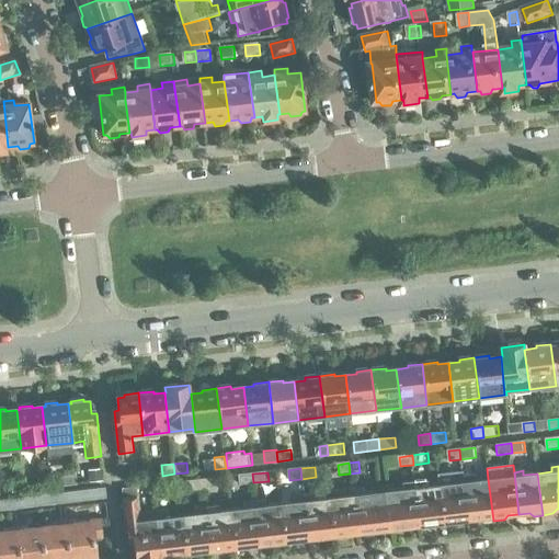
[(242,483),(253,482),(252,474),(241,475),(242,483)]
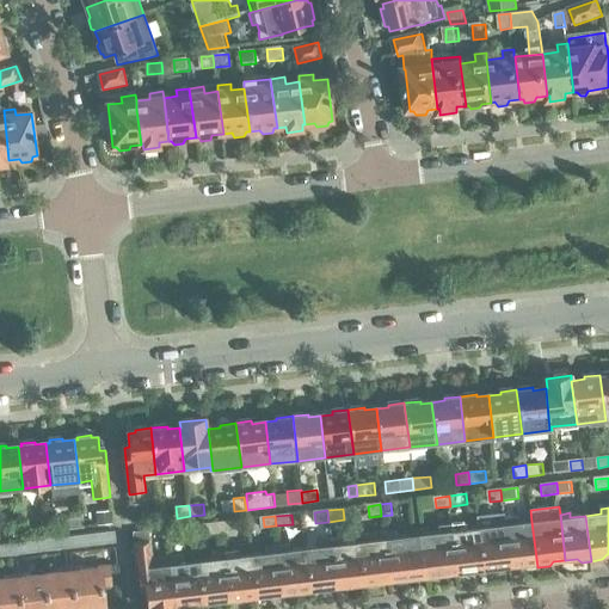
[(85,517),(71,518),(72,530),(86,528),(85,517)]
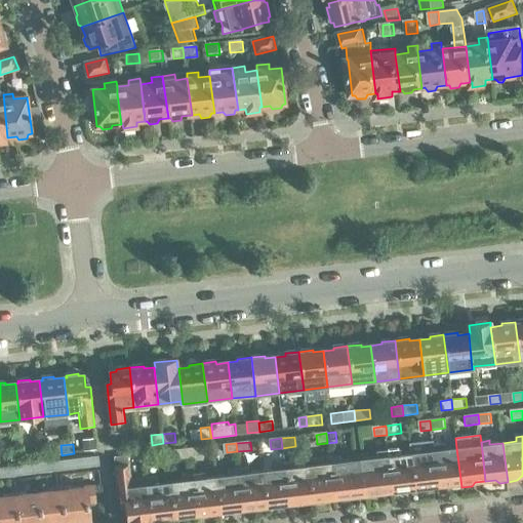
[(453,488),(461,487),(456,448),(441,450),(441,446),(433,447),(438,486),(449,485),(453,488)]
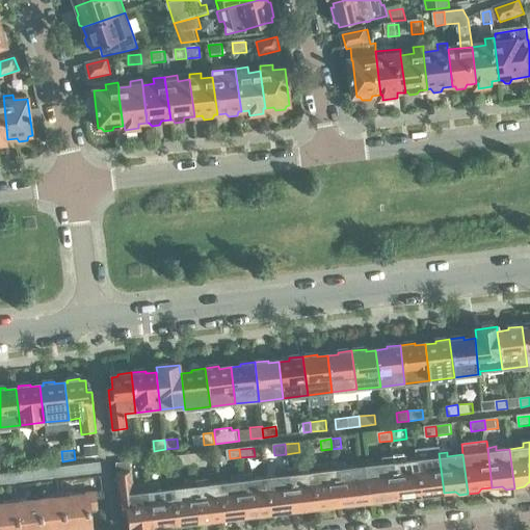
[(51,462),(49,453),(36,455),(37,464),(51,462)]
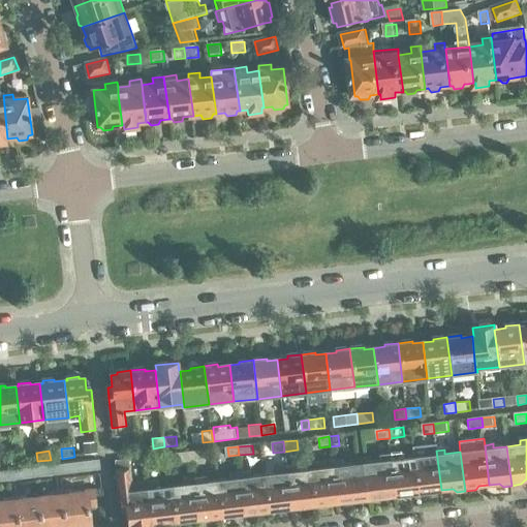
[(205,451),(192,452),(193,460),(206,459),(205,451)]
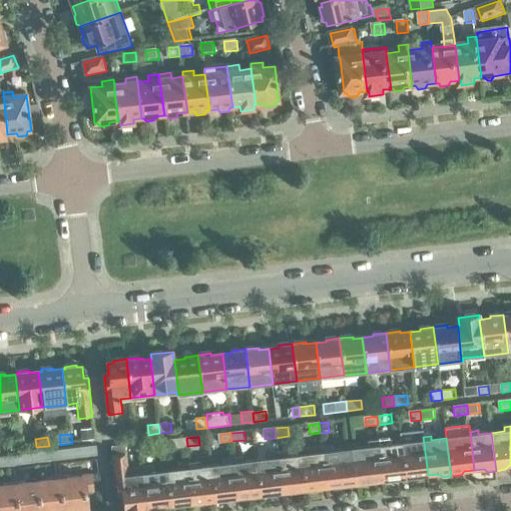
[(416,442),(402,443),(407,481),(416,480),(419,476),(428,475),(423,437),(416,438),(416,442)]
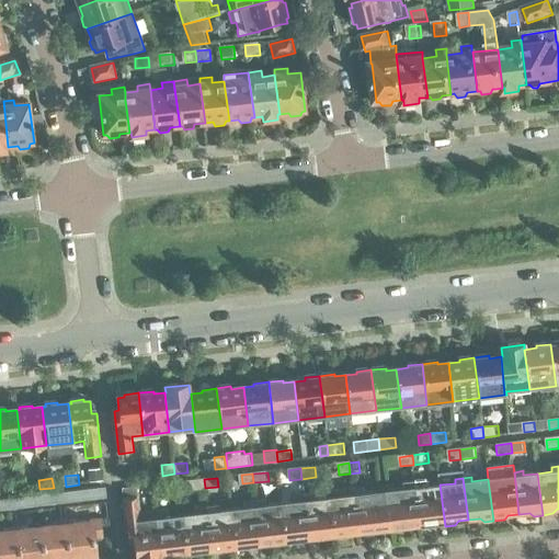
[(191,490),(205,488),(204,479),(190,481),(191,490)]
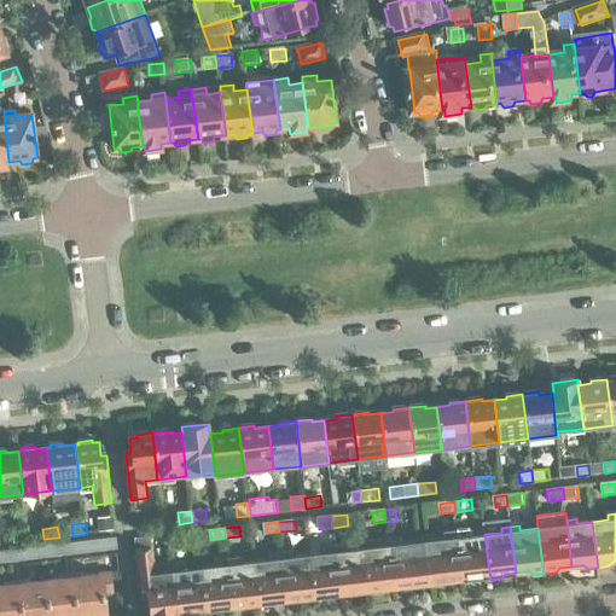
[(29,530),(15,532),(16,542),(30,541),(29,530)]
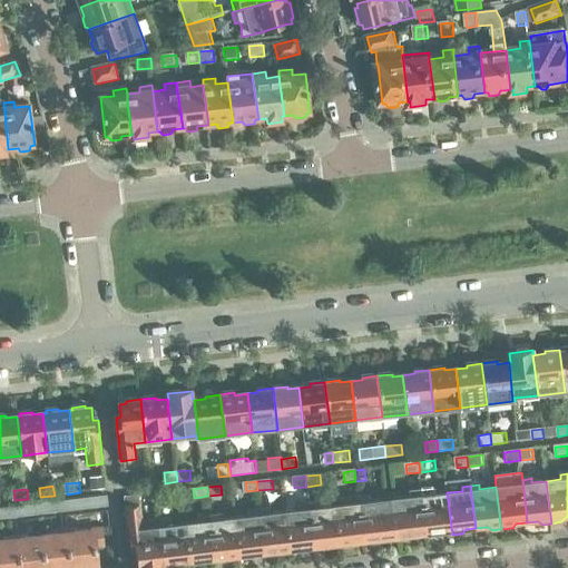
[(168,491),(156,492),(157,502),(169,501),(168,491)]
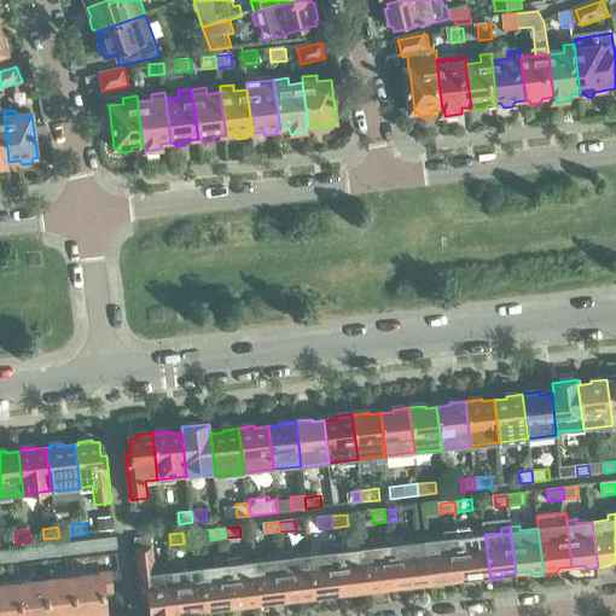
[(480,581),(490,580),(484,534),(466,536),(466,533),(457,534),(462,579),(475,577),(480,581)]
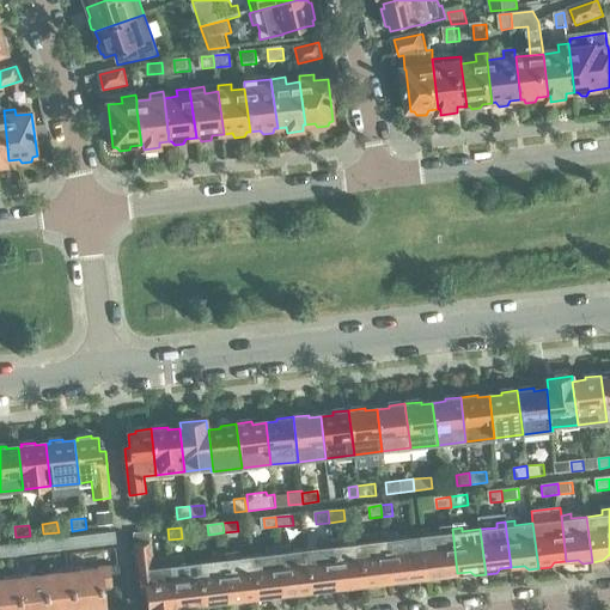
[(443,534),(413,537),(418,578),(429,577),(431,581),(441,580),(446,574),(457,573),(452,529),(443,530),(443,534)]
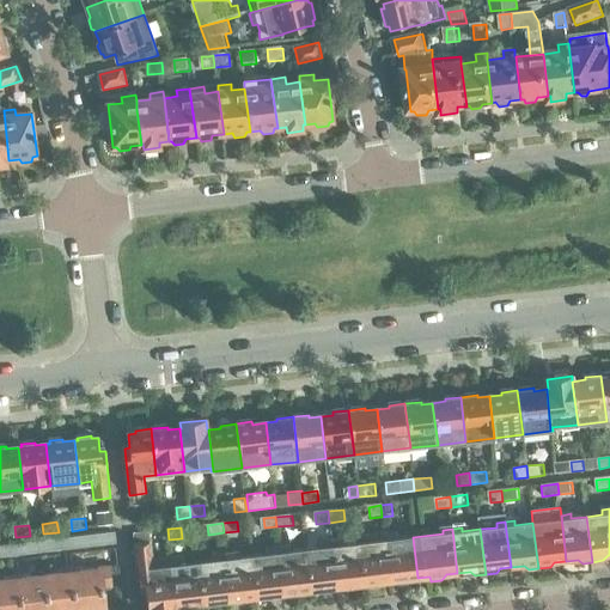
[(134,532),(141,597),(147,596),(148,609),(175,609),(175,608),(177,608),(172,566),(171,556),(154,559),(150,531),(134,532)]
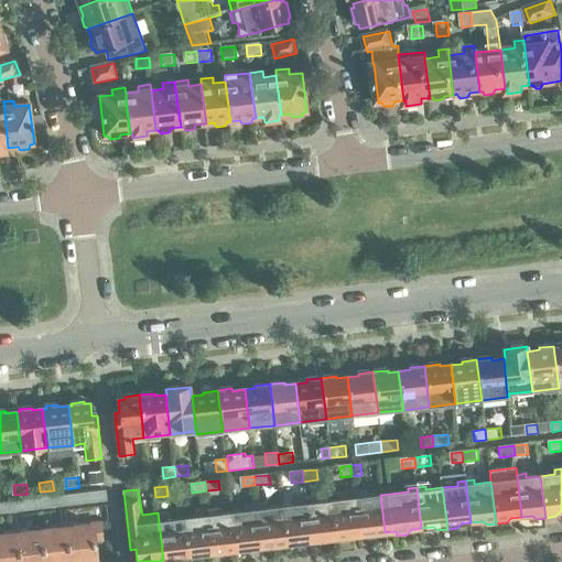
[(385,537),(385,532),(380,495),(365,497),(364,490),(354,492),(355,494),(359,536),(371,535),(376,538),(385,537)]
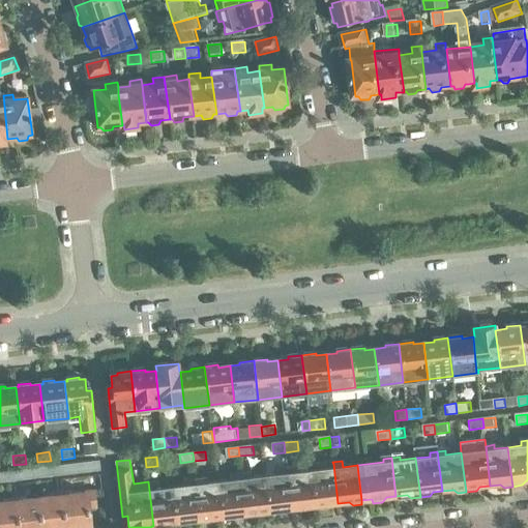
[(87,471),(100,469),(99,462),(86,463),(87,471)]
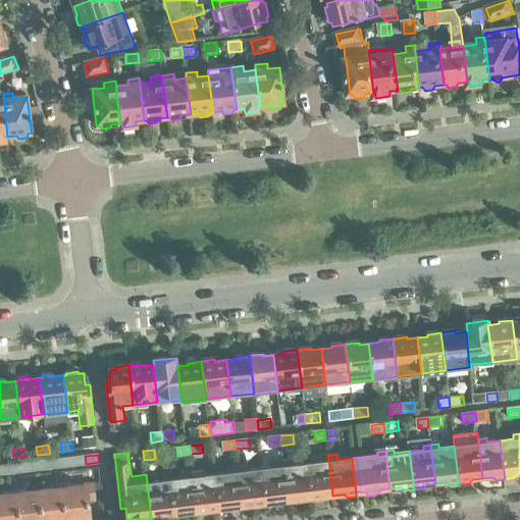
[(72,466),(86,464),(85,456),(71,458),(72,466)]
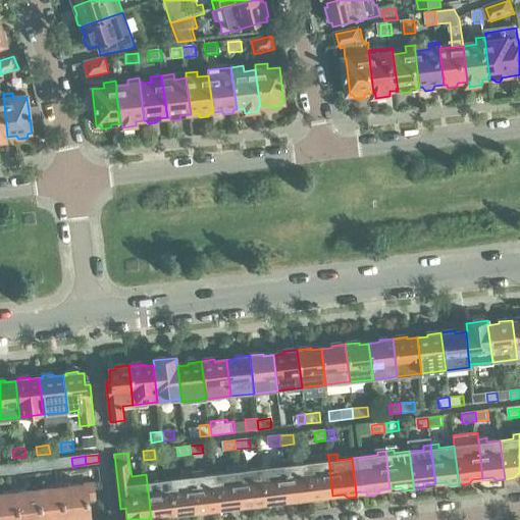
[(306,460),(306,463),(310,502),(319,501),(322,497),(332,496),(328,457),(306,460)]
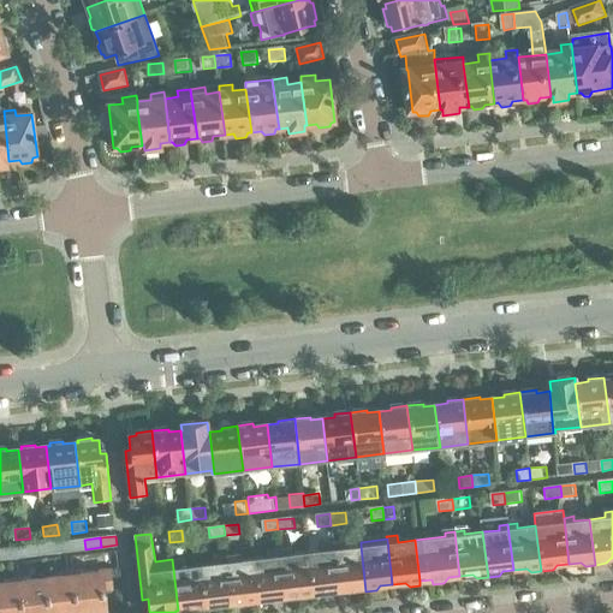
[(69,551),(85,549),(84,540),(67,541),(69,551)]
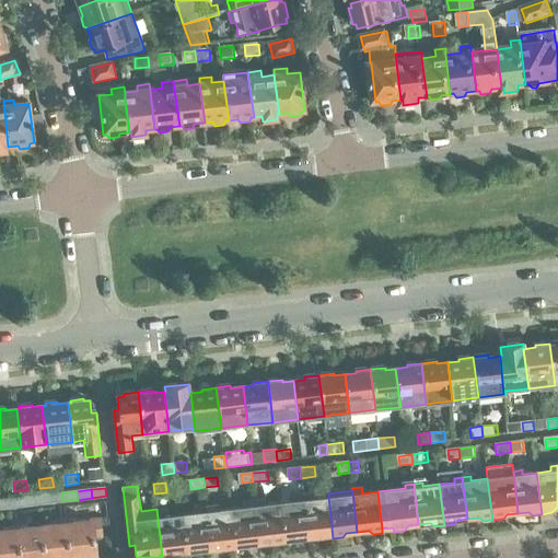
[(62,501),(61,492),(47,495),(48,503),(62,501)]
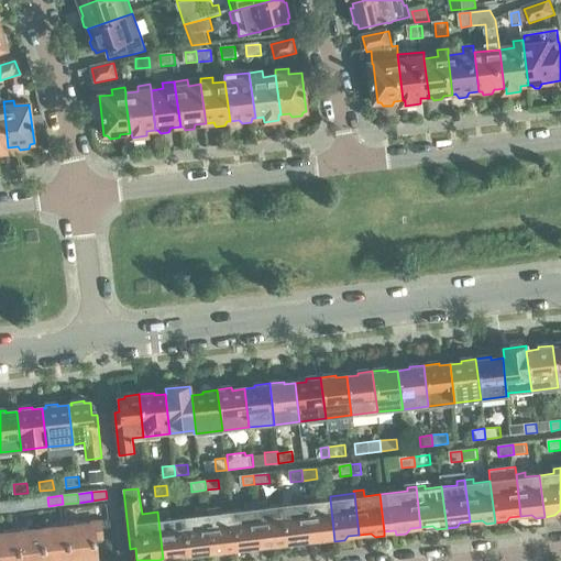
[(34,508),(48,506),(47,497),(33,498),(34,508)]
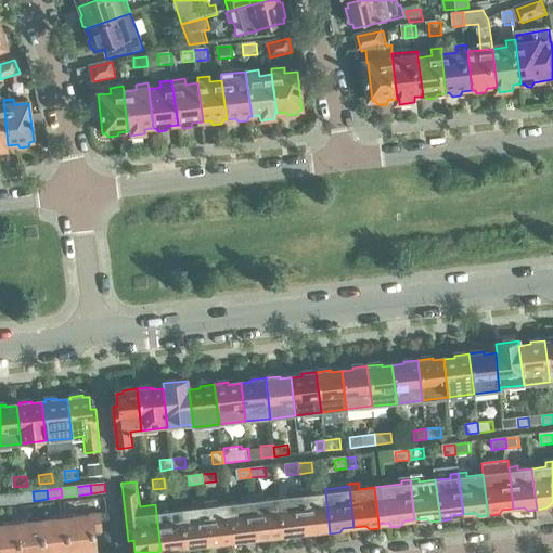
[(18,502),(34,501),(33,491),(17,493),(18,502)]
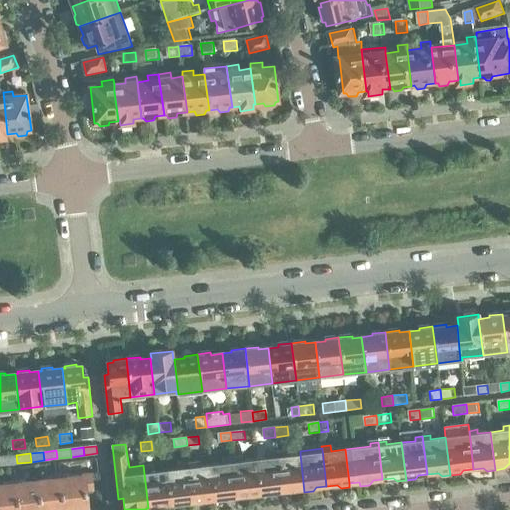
[(277,454),(282,491),(292,490),(296,493),(304,492),(300,454),(284,456),(283,453),(277,454)]
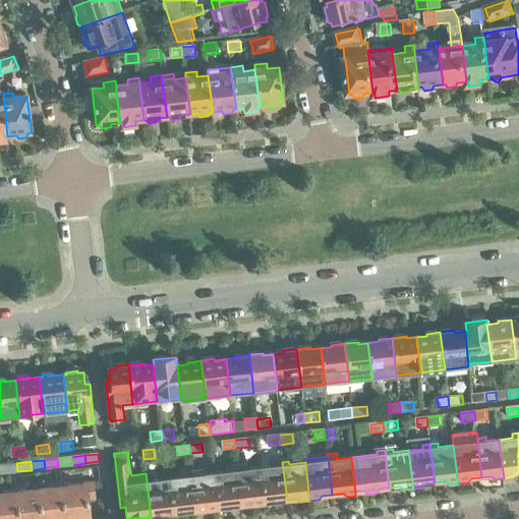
[(274,466),(260,468),(265,507),(274,505),(277,501),(287,500),(282,462),(274,463),(274,466)]
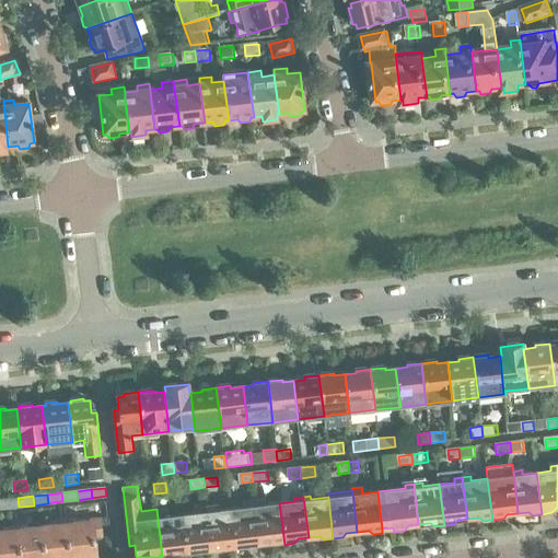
[(4,509),(19,507),(18,498),(3,500),(4,509)]
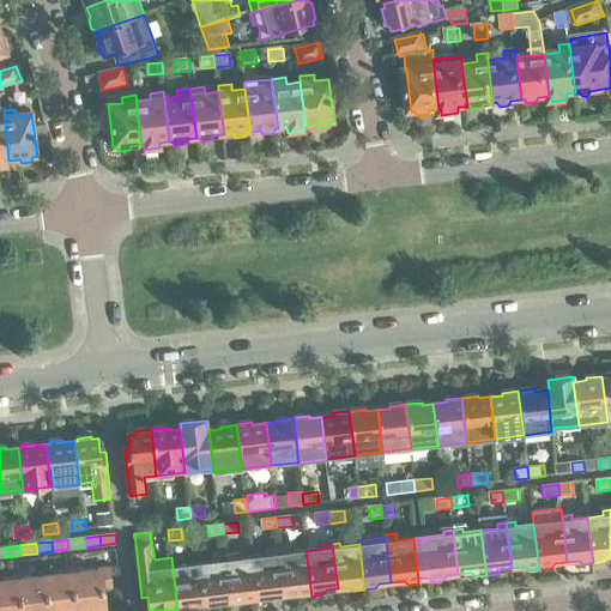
[(302,597),(312,597),(306,551),(290,552),(289,549),(279,550),(284,596),(297,593),(302,597)]
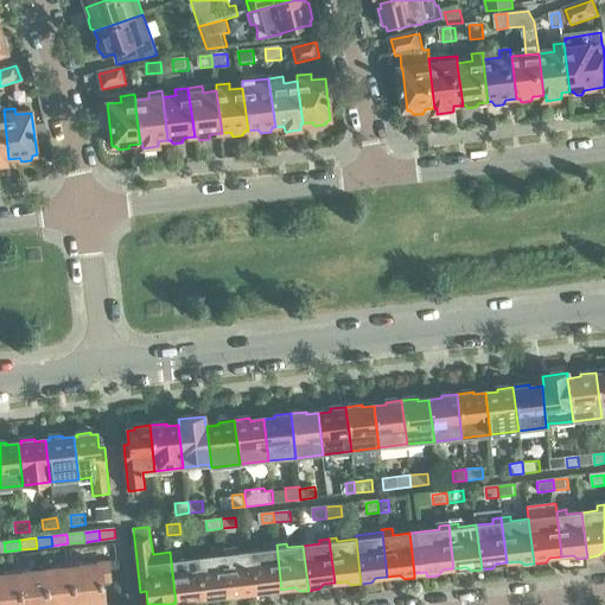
[(267,549),(250,552),(256,597),(266,596),(272,591),(281,590),(276,545),(267,546),(267,549)]
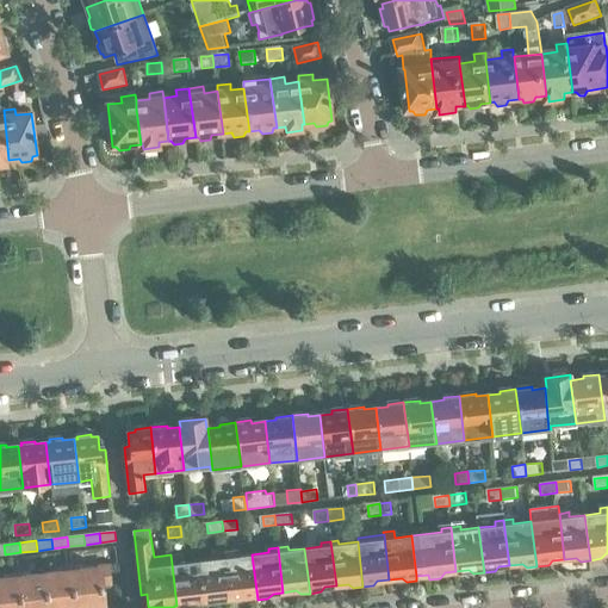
[(247,601),(258,600),(252,554),(235,557),(234,552),(225,553),(230,599),(242,597),(247,601)]
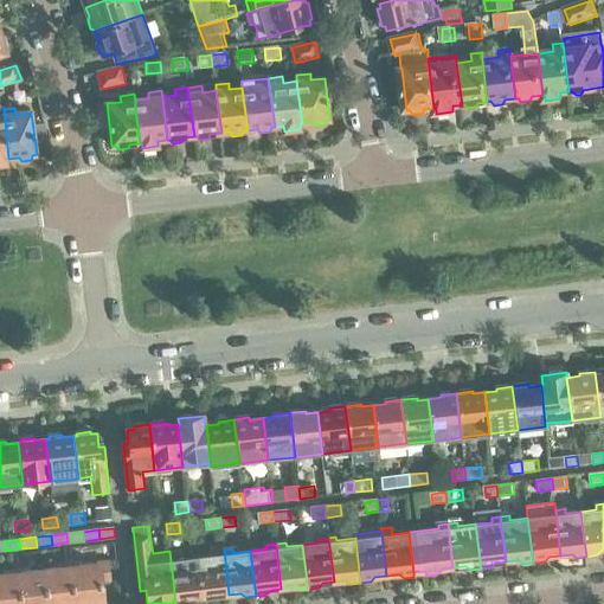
[(185,550),(169,551),(171,560),(175,602),(188,599),(192,603),(203,602),(197,557),(186,558),(185,550)]
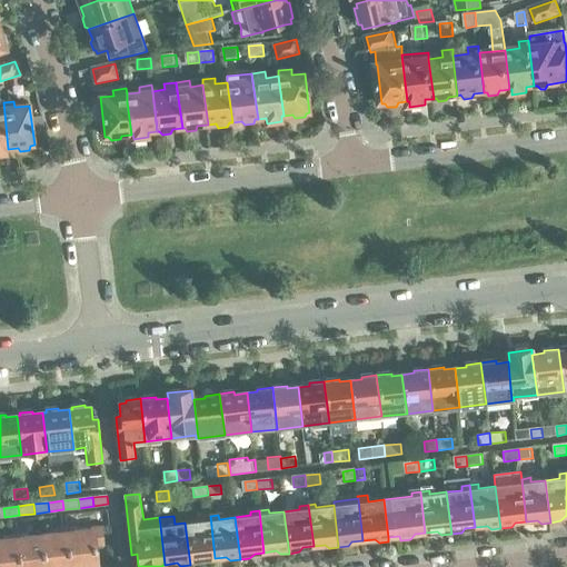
[(200,521),(185,523),(190,565),(200,564),(204,559),(215,558),(210,516),(200,517),(200,521)]
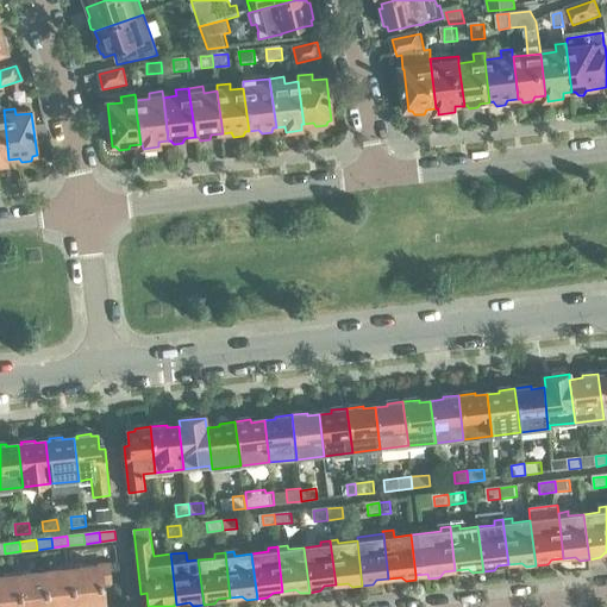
[(97,606),(105,605),(102,586),(112,584),(110,567),(100,568),(100,565),(44,571),(48,606),(97,606)]
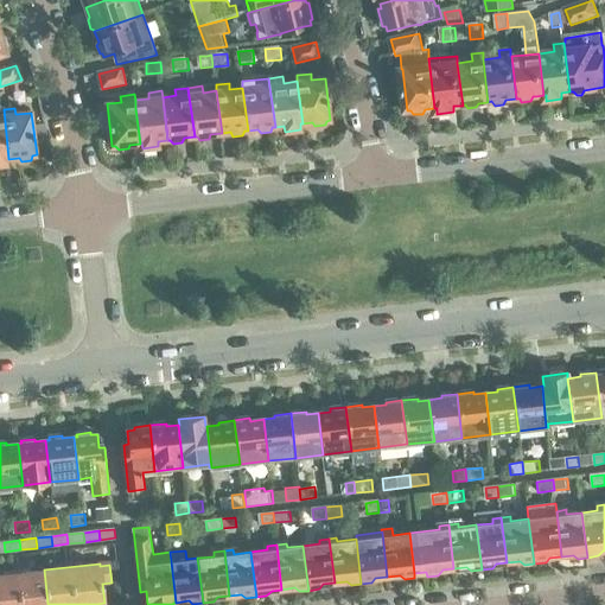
[(48,604),(44,570),(0,574),(0,604),(48,604)]
